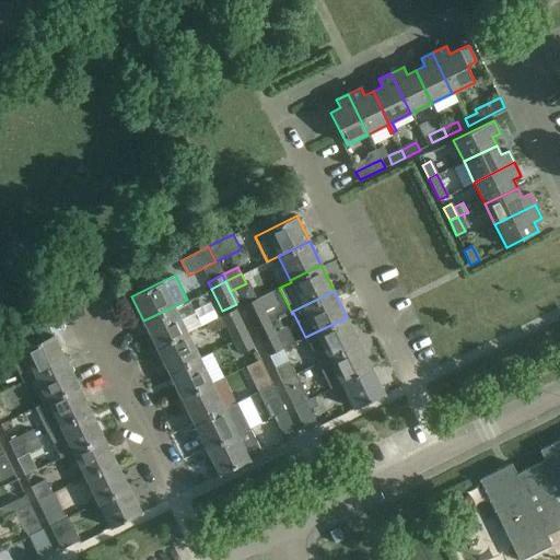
[(243,306),(254,329),(270,322),(259,298),(243,306)]
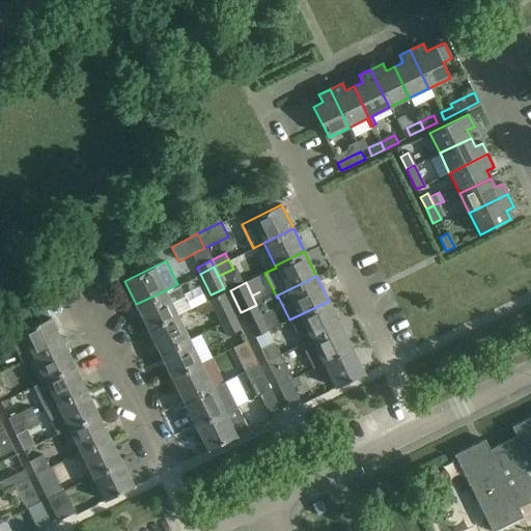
[(136,304),(148,329),(176,314),(171,303),(185,296),(179,285),(166,291),(165,290),(136,304)]
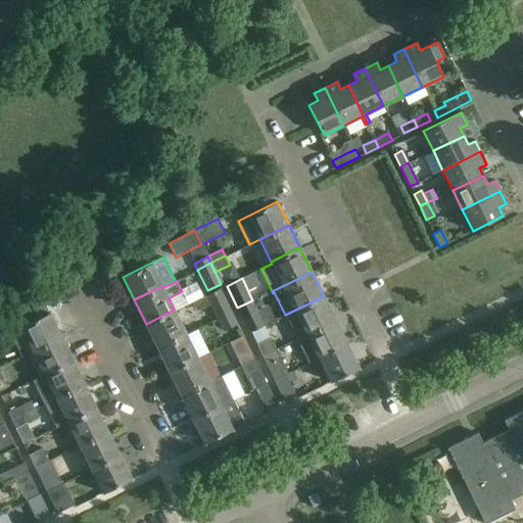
[(217,318),(231,311),(221,289),(193,302),(197,312),(210,305),(217,318)]
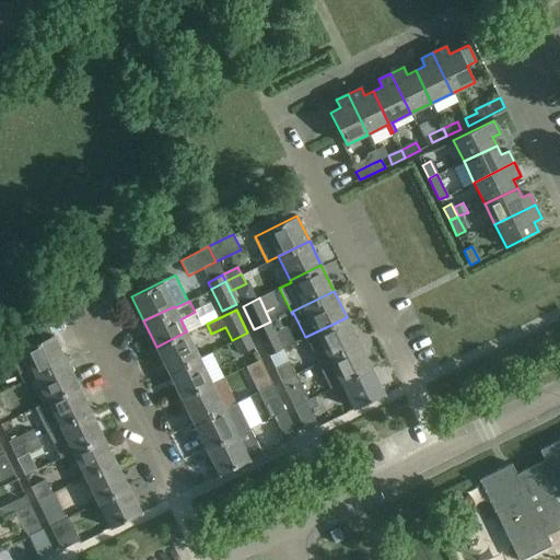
[(359,342),(347,317),(305,337),(306,338),(305,338),(317,362),(359,342)]
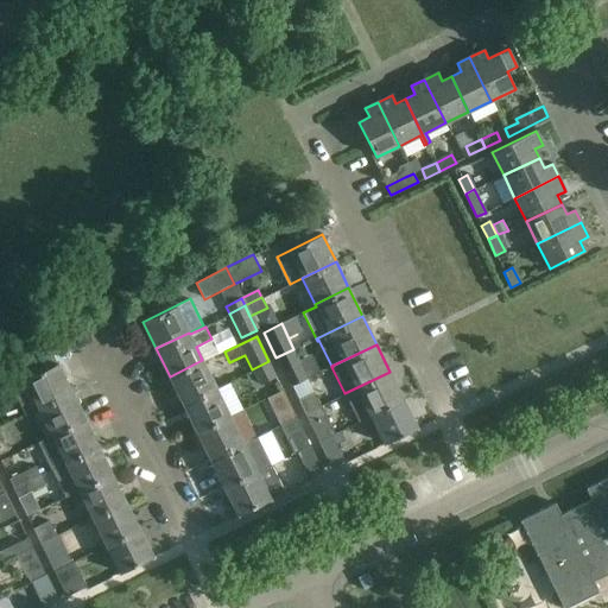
[(293,349),(276,358),(290,386),(308,378),(293,349)]
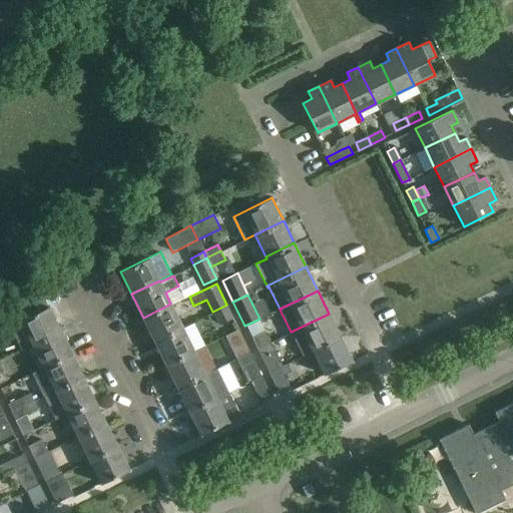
[(143,318),(154,340),(181,327),(170,304),(143,318)]
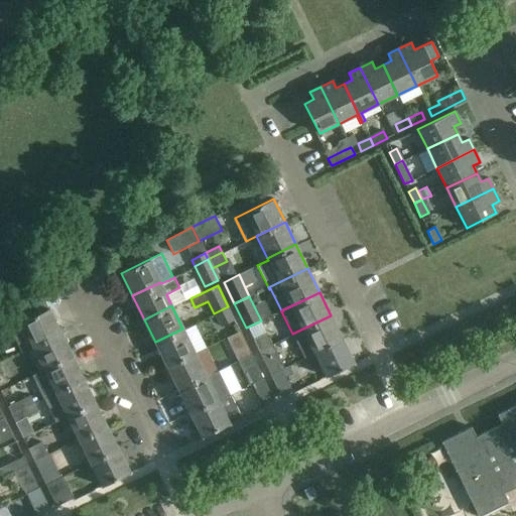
[(235,320),(228,306),(214,313),(221,328),(235,320)]
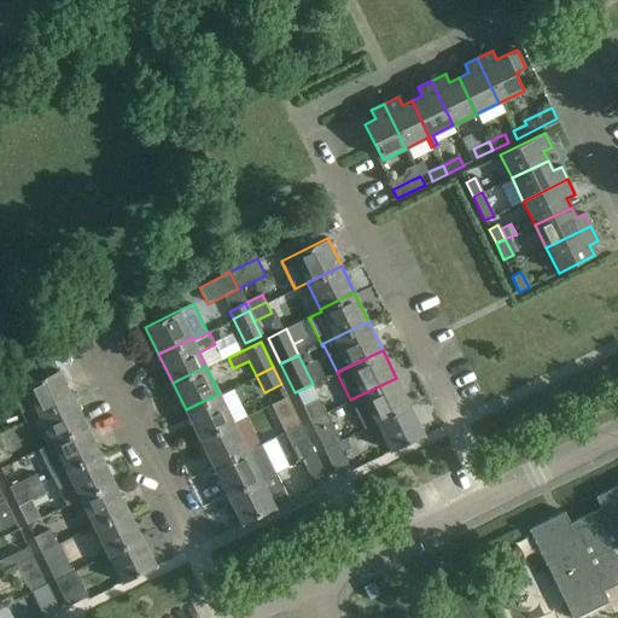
[(39,412),(71,396),(59,369),(12,392),(25,419),(39,412)]
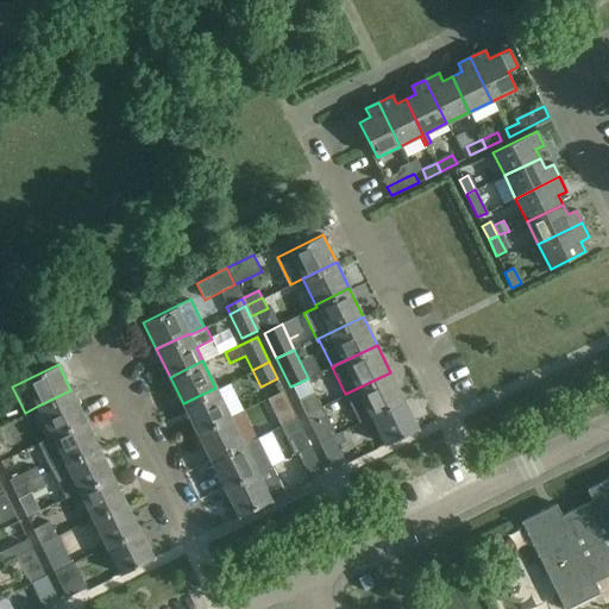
[(0,380),(0,396),(5,395),(2,389),(17,381),(14,372),(0,380)]
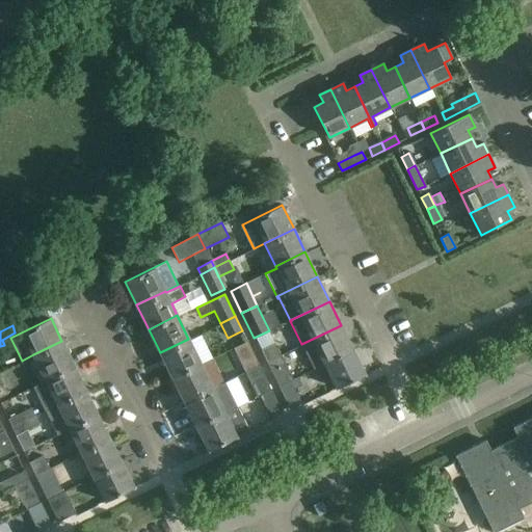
[(353,349),(341,325),(301,344),(313,369),(324,364),(353,349)]
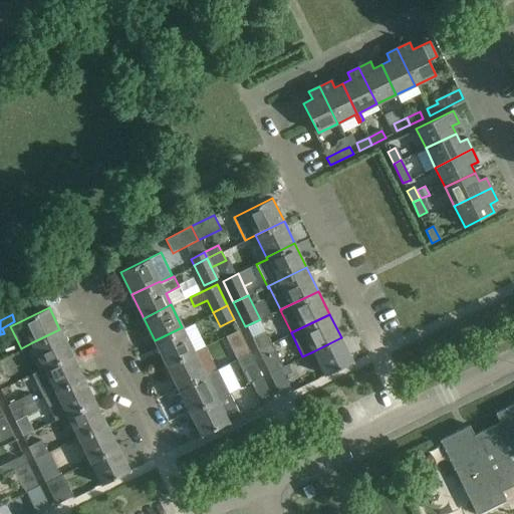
[(194,350),(182,327),(155,340),(166,364),(194,350)]
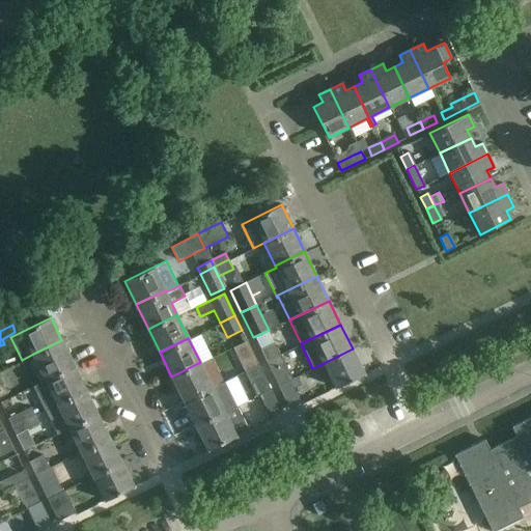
[(45,379),(74,364),(61,340),(33,354),(45,379)]
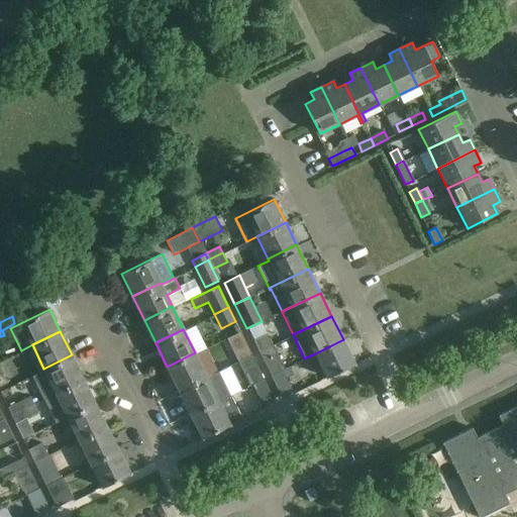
[(237,362),(251,354),(240,332),(230,337),(237,352),(233,354),(237,362)]
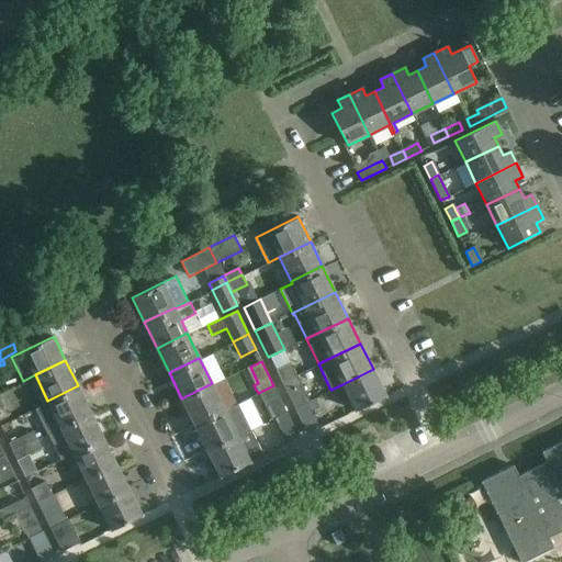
[(274,370),(281,382),(296,374),(290,362),(274,370)]
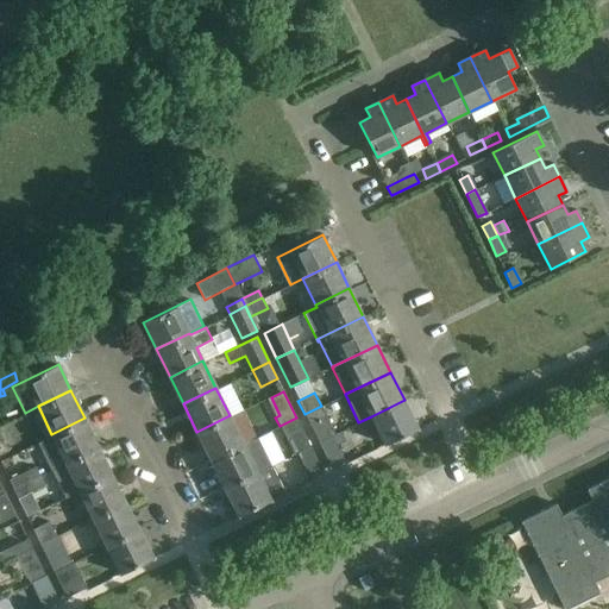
[(418,428),(405,400),(371,416),(385,445),(418,428)]
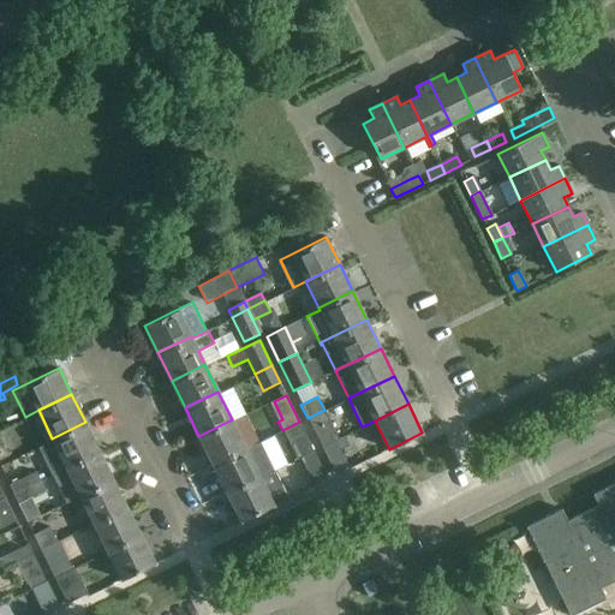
[(339,437),(324,410),(308,418),(321,446),(339,437)]
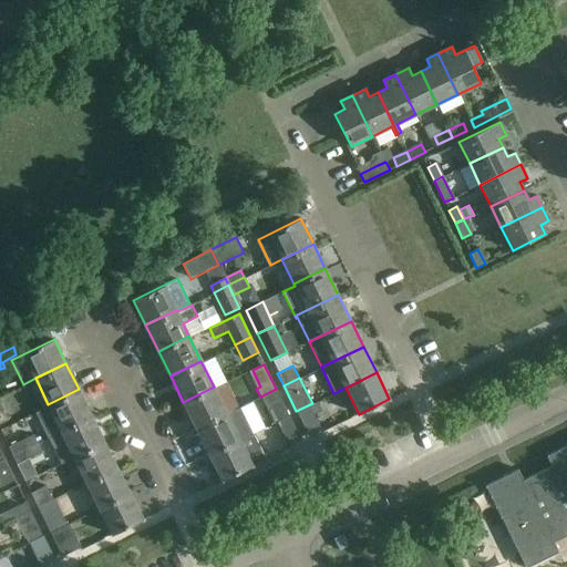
[(214,387),(183,402),(196,428),(227,413),(214,387)]
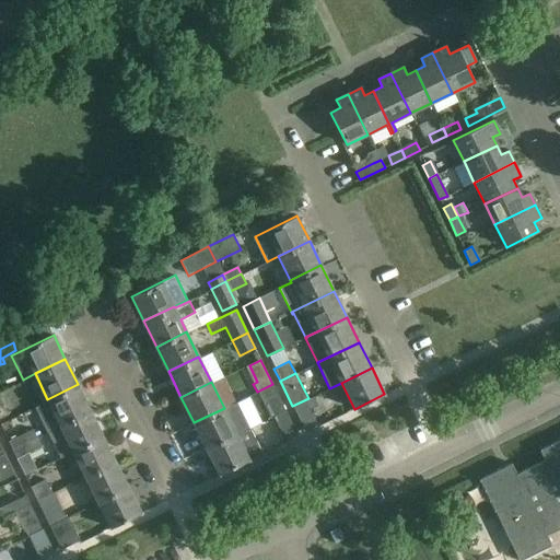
[(46,431),(90,410),(78,384),(47,399),(48,400),(34,408),(46,431)]
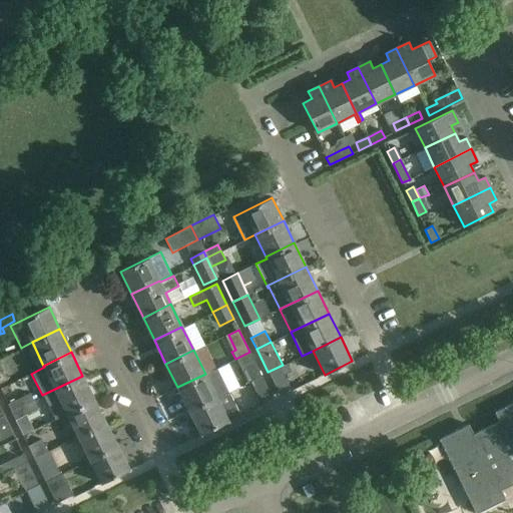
[(246,383),(261,376),(249,352),(235,359),(246,383)]
